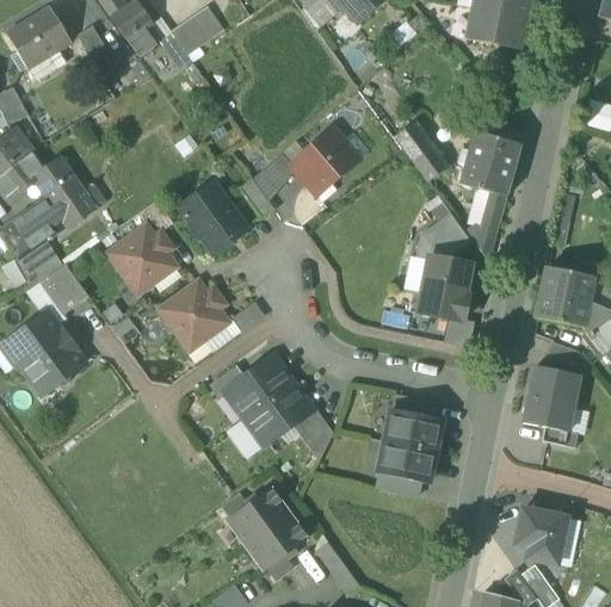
[(98,0),(139,56),(153,45),(141,29),(147,24),(149,23),(134,0),(127,5),(123,0),(98,0)]
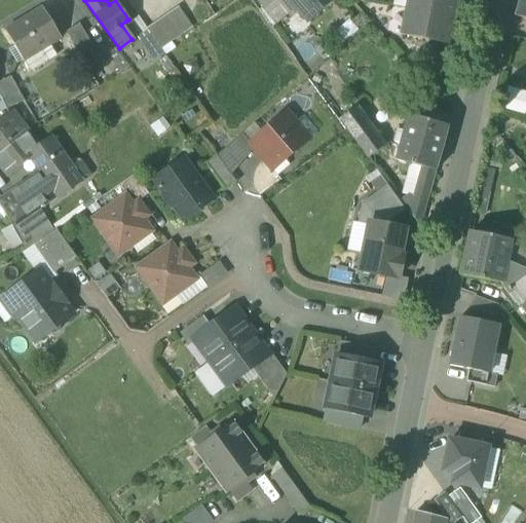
[(252,0),(259,8),(268,0),(252,0)]
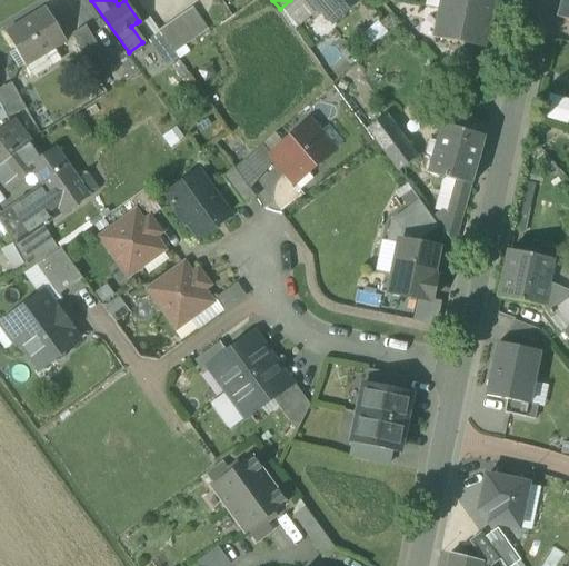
[(316,11),(307,0),(290,0),(280,9),(293,27),(316,11)]
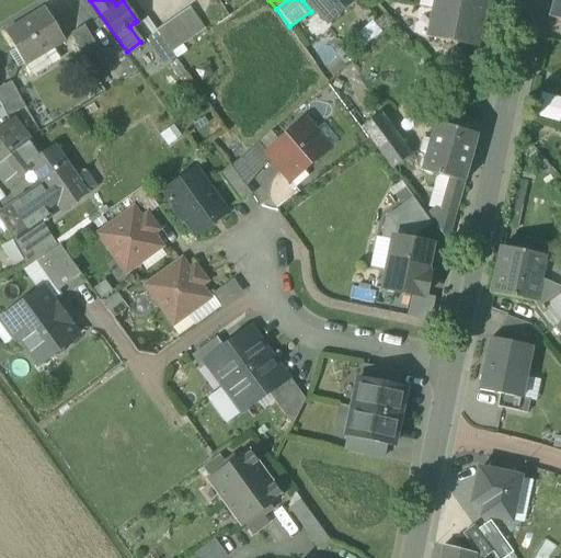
[(313,0),(327,15),(340,3),(338,0),(313,0)]
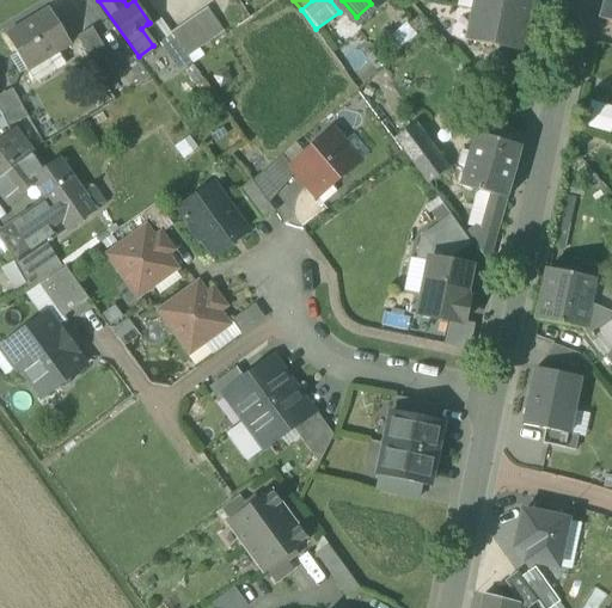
[(368,0),(371,4),(356,17),(361,22),(385,0),(368,0)]
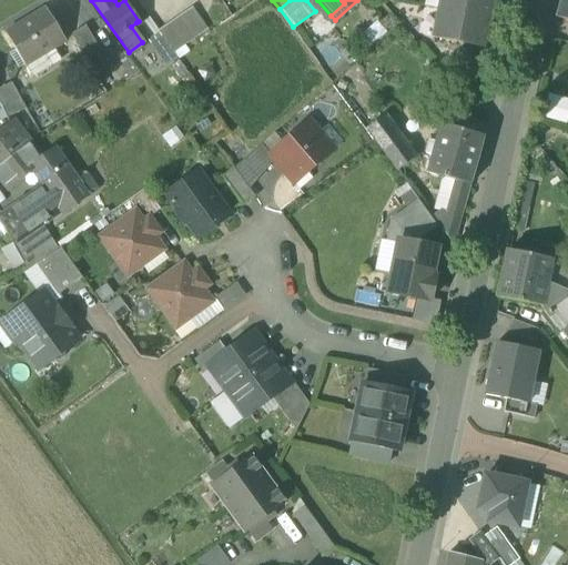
[(440,0),(439,7),(487,17),(490,0),(440,0)]
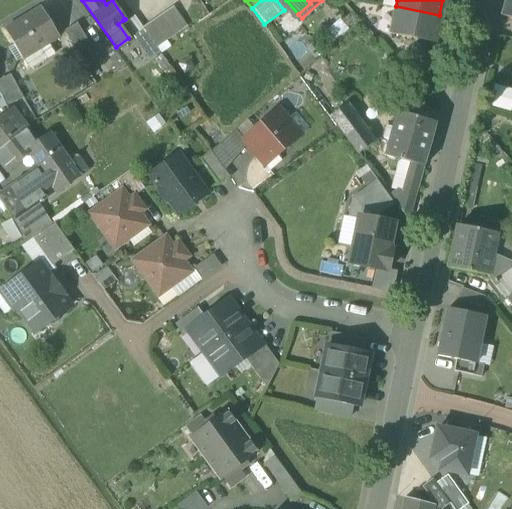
[(504,0),(501,13),(511,16),(511,0),(504,0)]
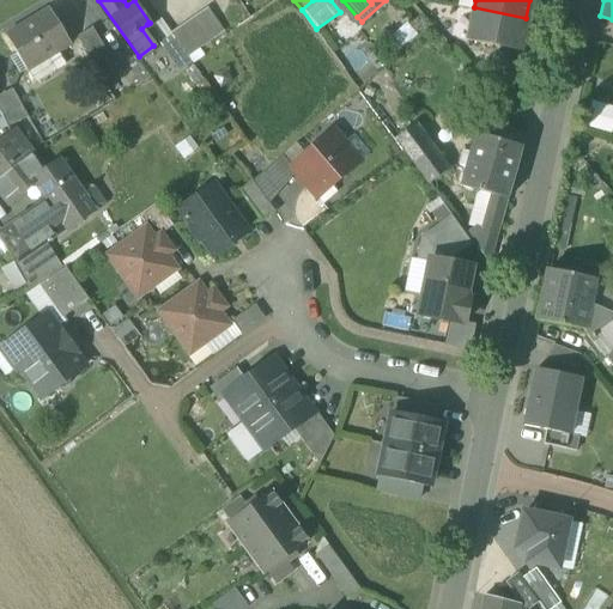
[(207,5),(171,30),(173,32),(188,54),(224,29),(207,5)]
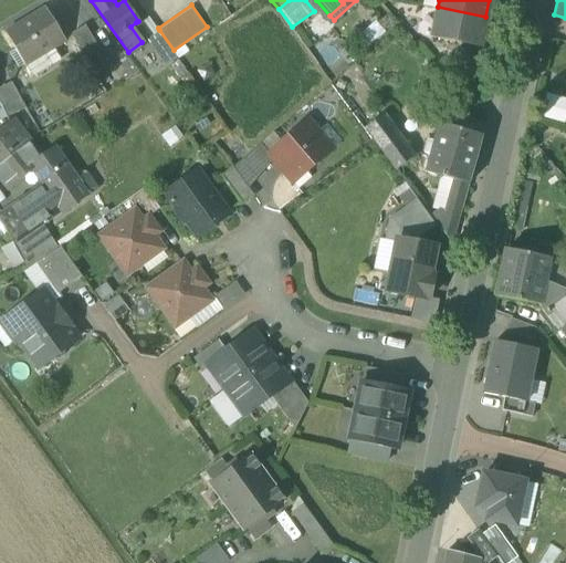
[(481,35),(485,17),(438,7),(432,34),(473,43),(475,33),(481,35)]
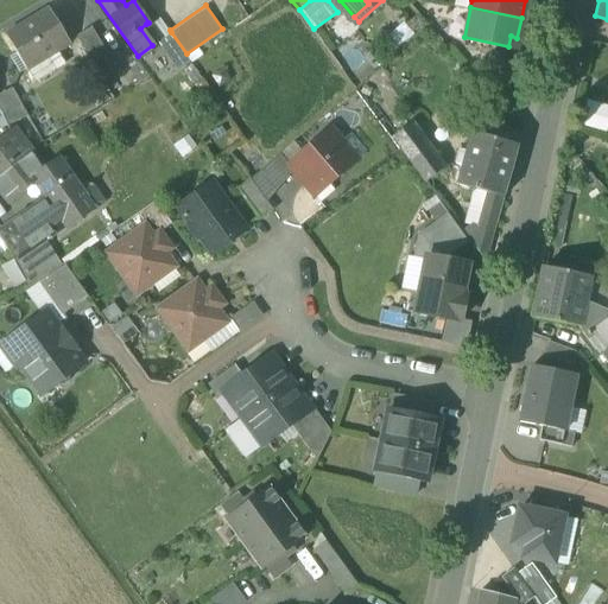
[(6,35),(25,67),(69,40),(49,8),(6,35)]
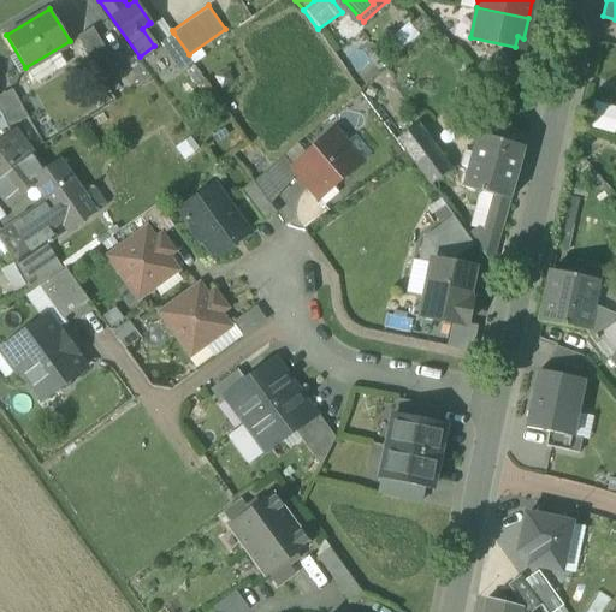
[(148,24),(160,42),(173,33),(172,30),(161,16),(150,23),(148,24)]
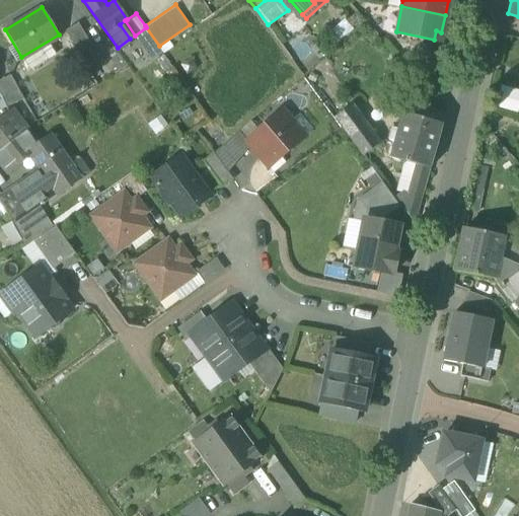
[(324,33),(336,46),(355,28),(345,16),(324,33)]
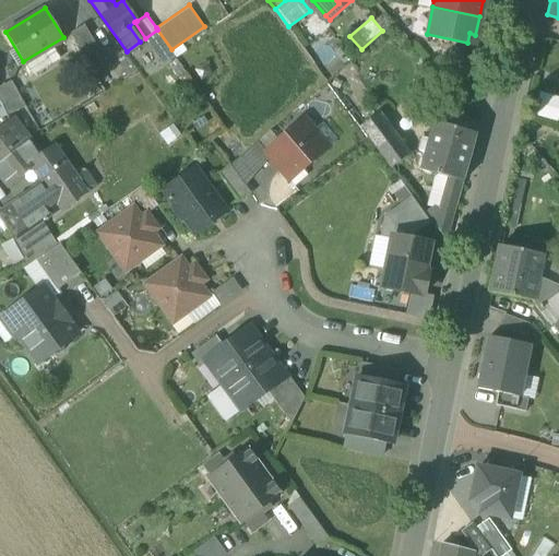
[(71,32),(87,58),(100,50),(84,24),(71,32)]
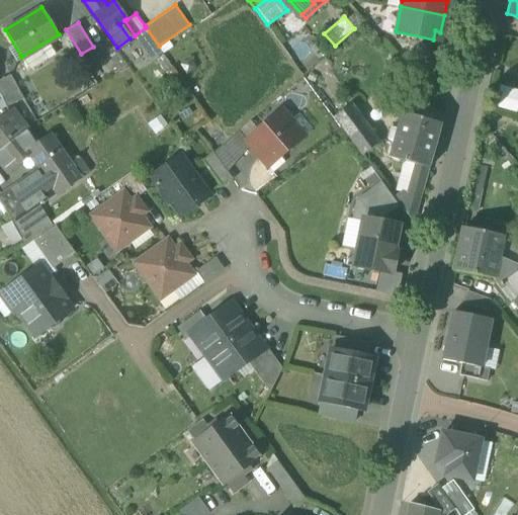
[(159,46),(146,27),(135,35),(148,54),(159,46)]
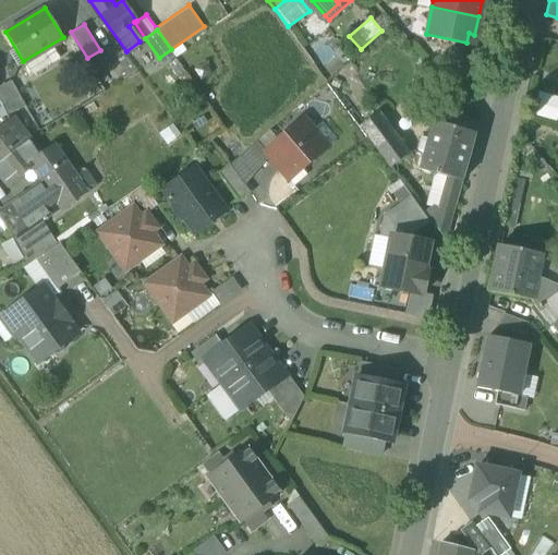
[(0,100),(5,112),(24,104),(10,79),(0,83),(0,100)]
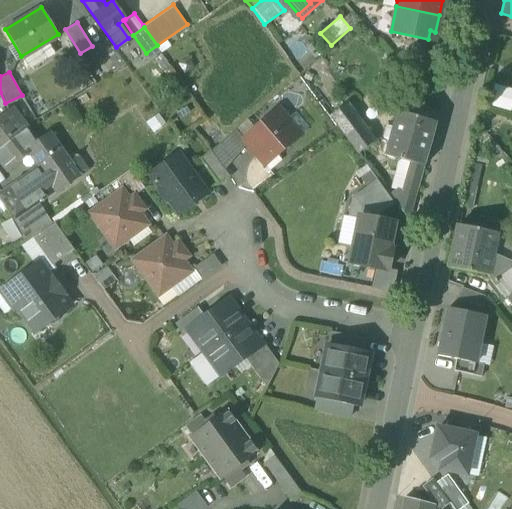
[(511,104),(511,87),(494,82),(487,103),(510,110),(511,104)]
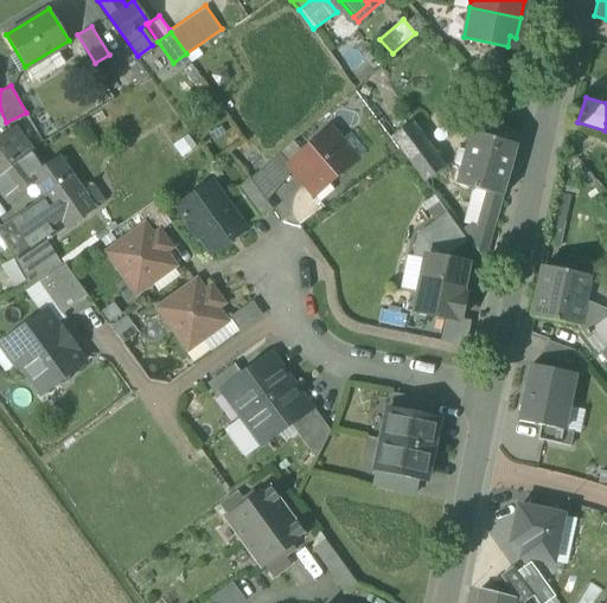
[(401,148),(425,180),(443,166),(410,121),(391,135),(401,148)]
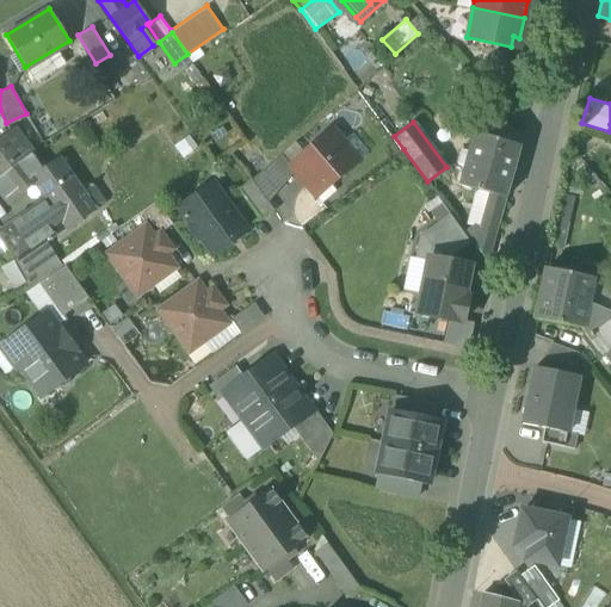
[(0,138),(0,169),(4,167),(5,168),(13,162),(13,161),(30,148),(14,127),(0,138)]
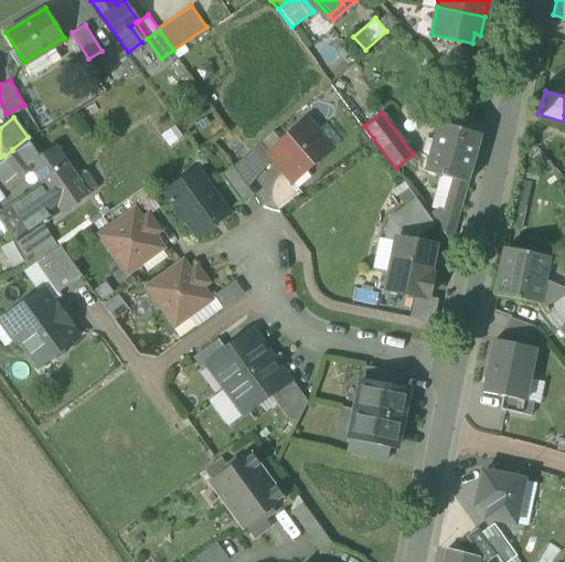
[(273,157),(292,180),(327,150),(332,146),(318,129),(308,117),(269,150),(267,151),(273,157)]
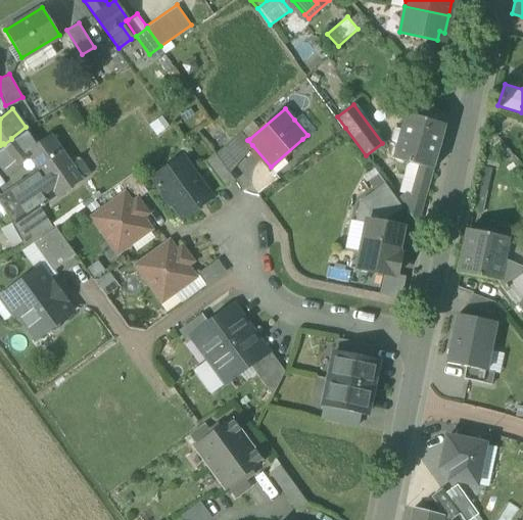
[(409,161),(420,164),(433,169),(445,124),(406,112),(393,157),(409,161)]
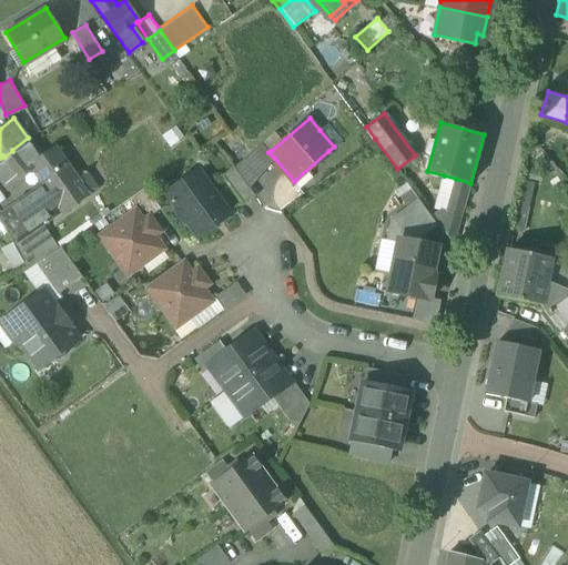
[(175,123),(161,133),(169,145),(183,135),(175,123)]
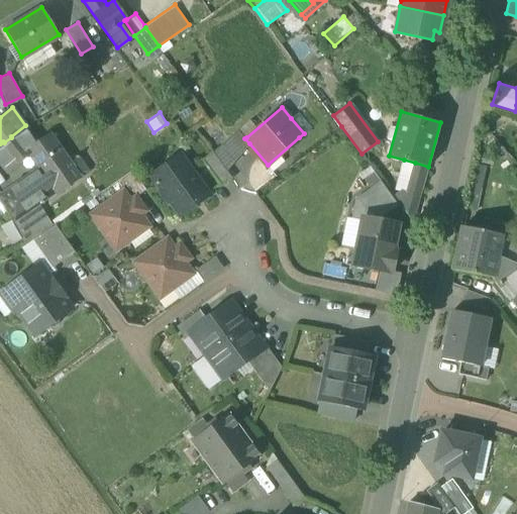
[(36,142),(25,125),(11,136),(11,137),(4,142),(3,141),(0,143),(0,162),(7,171),(31,149),(41,164),(43,167),(40,169),(56,190),(58,192),(80,176),(70,161),(50,132),(36,142)]
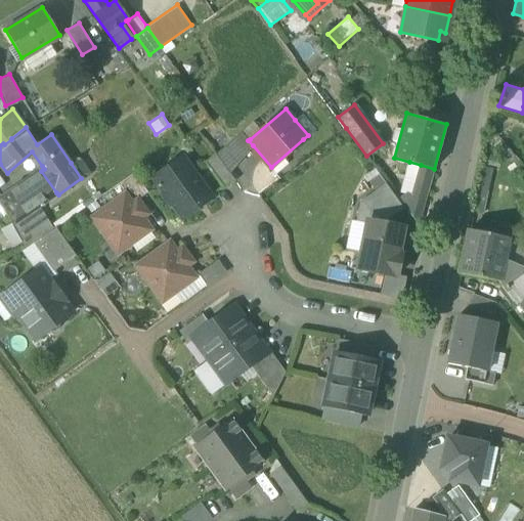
[(224,145),(215,153),(229,172),(253,145),(248,140),(250,139),(241,131),(224,145)]
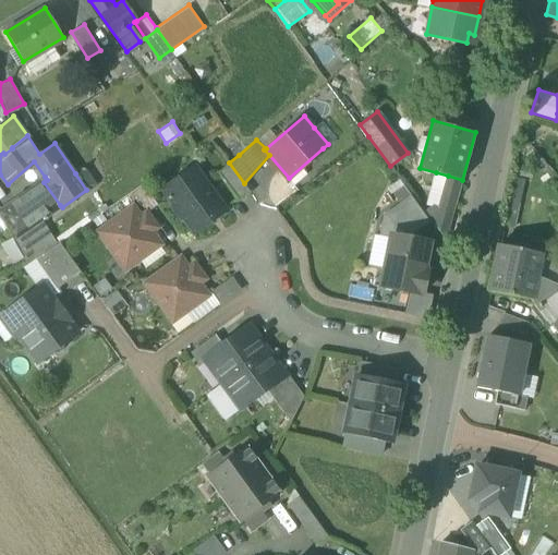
[(250,191),(244,183),(229,163),(229,164),(218,172),(239,198),(250,191)]
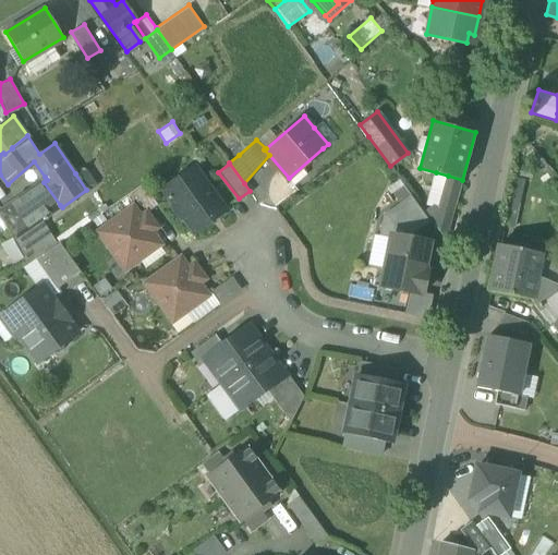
[(84,167),(75,173),(86,190),(94,184),(95,182),(84,167)]
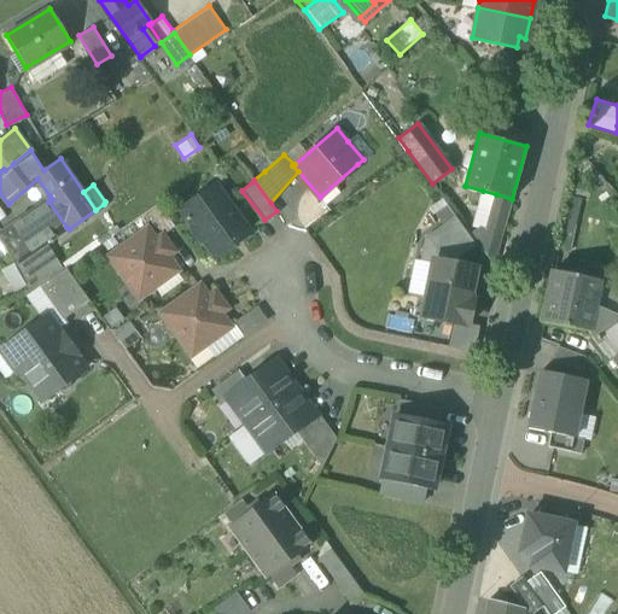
[(205,239),(216,255),(248,232),(214,185),(198,197),(202,203),(187,214),(193,223),(193,229),(199,238),(205,239)]
